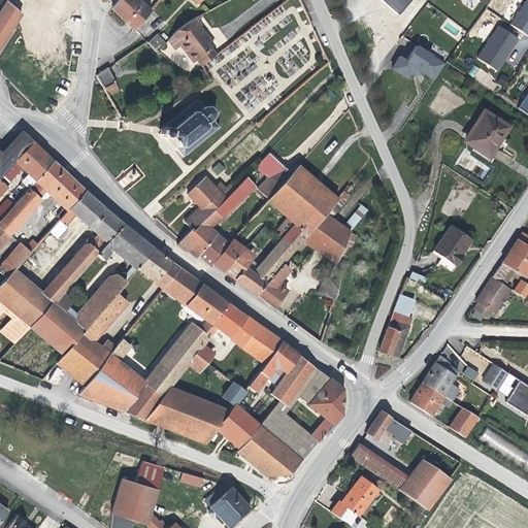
[(128,26),(133,31),(150,11),(137,0),(119,0),(111,9),(128,26)]
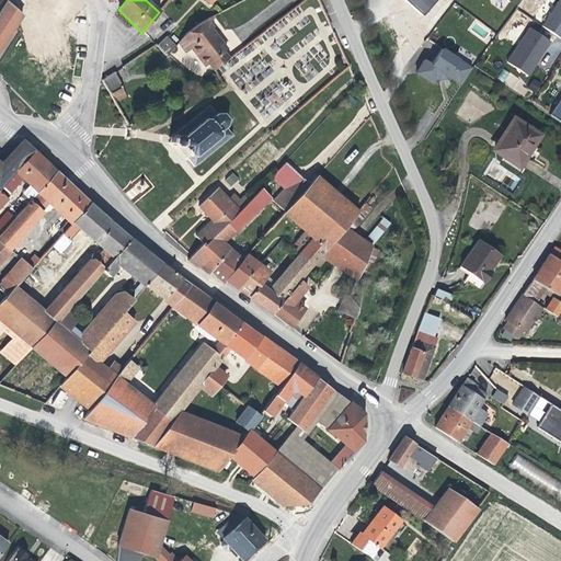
[(404,0),(424,16),(438,0),(404,0)]
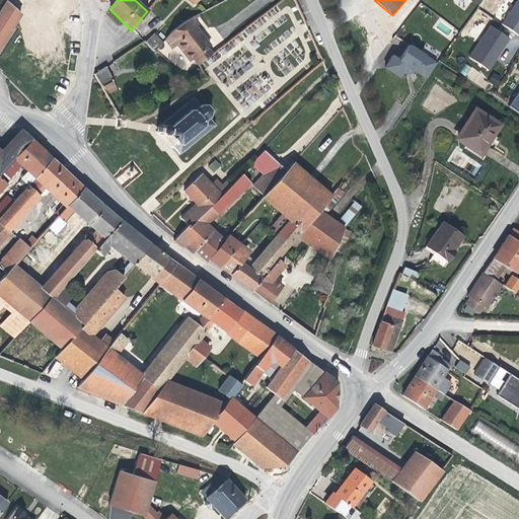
[(518,0),(514,0),(499,23),(517,35),(518,31),(518,0)]
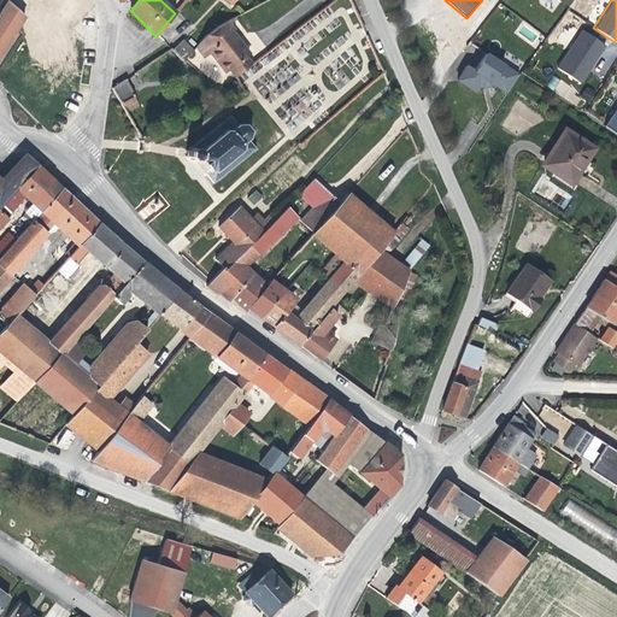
[(0,53),(24,16),(7,1),(0,12),(0,53)]
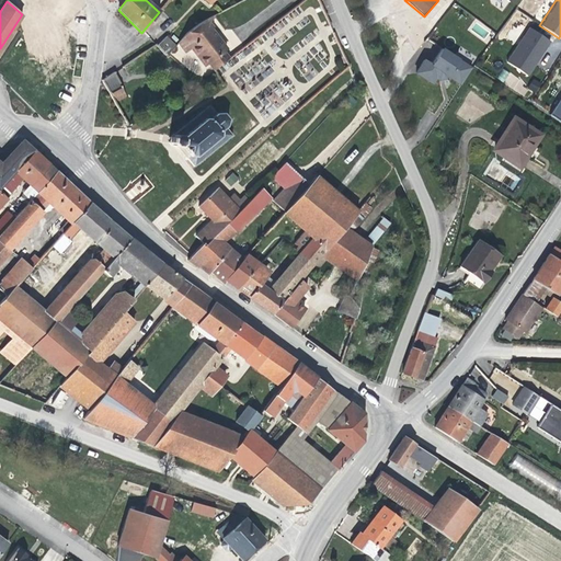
[(202,57),(201,58),(207,66),(209,65),(225,52),(227,49),(212,31),(214,29),(210,23),(215,19),(213,16),(194,26),(178,46),(184,55),(194,47),(197,53),(202,57)]
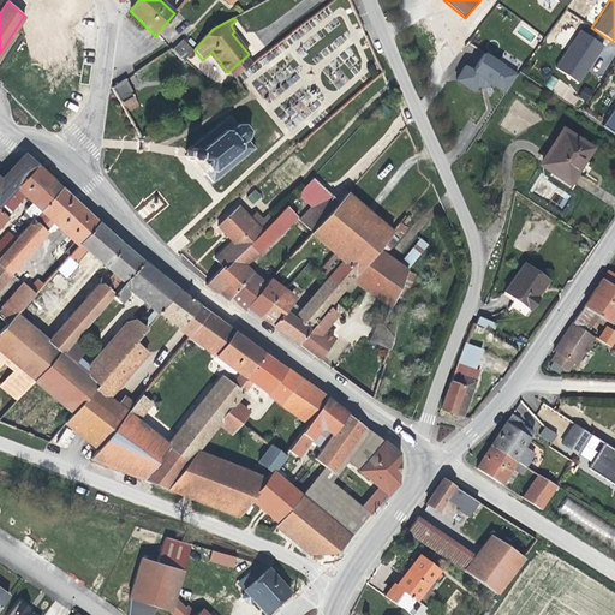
[(47,52),(53,45),(36,28),(30,35),(47,52)]
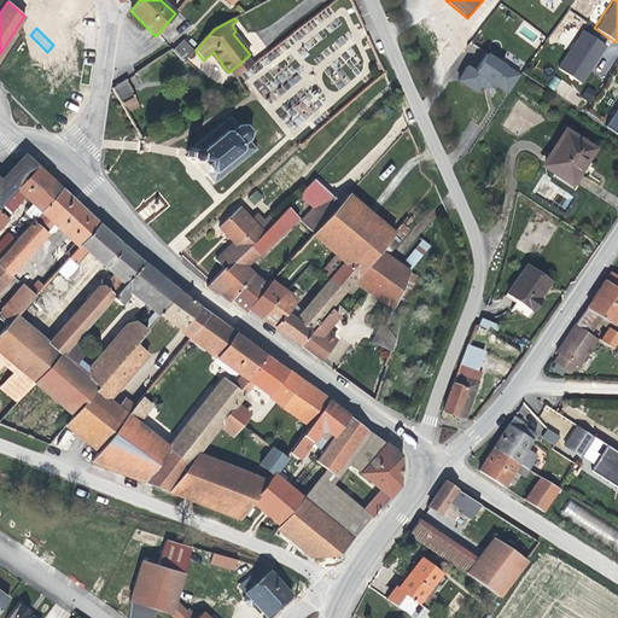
[(604,45),(581,30),(555,68),(578,83),(594,60),(604,45)]
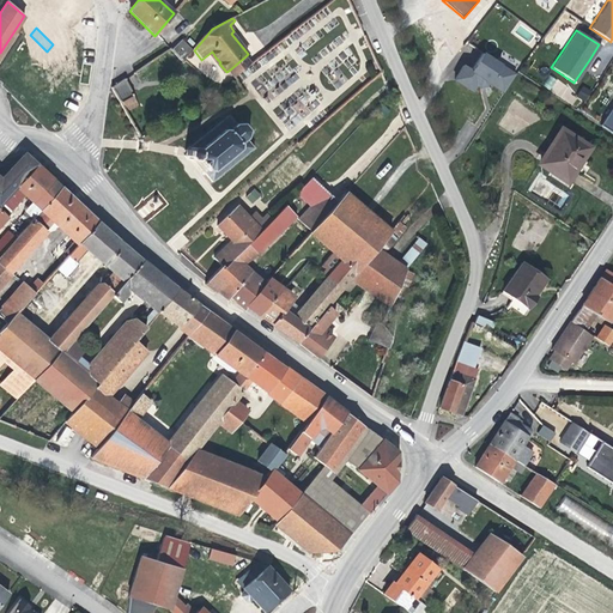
[(181,42),(171,52),(182,62),(192,52),(181,42)]
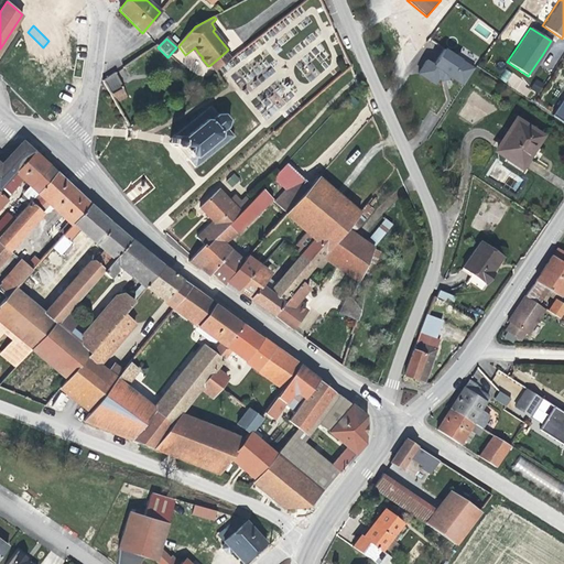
[(447,75),(461,84),(472,67),(443,49),(432,64),(425,60),(416,73),(426,78),(433,83),(436,77),(438,79),(440,79),(445,78),(447,75)]
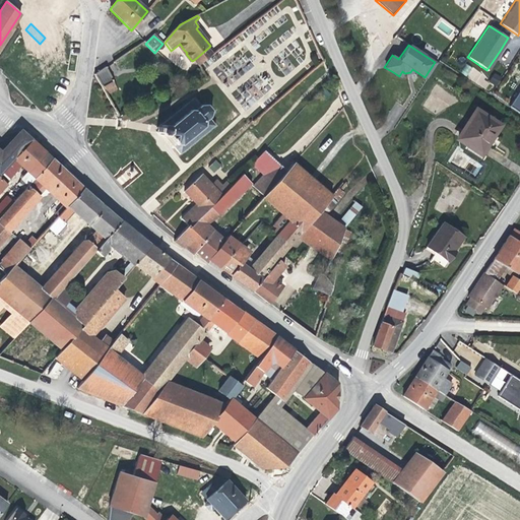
[(194,60),(198,65),(212,54),(208,48),(194,60)]
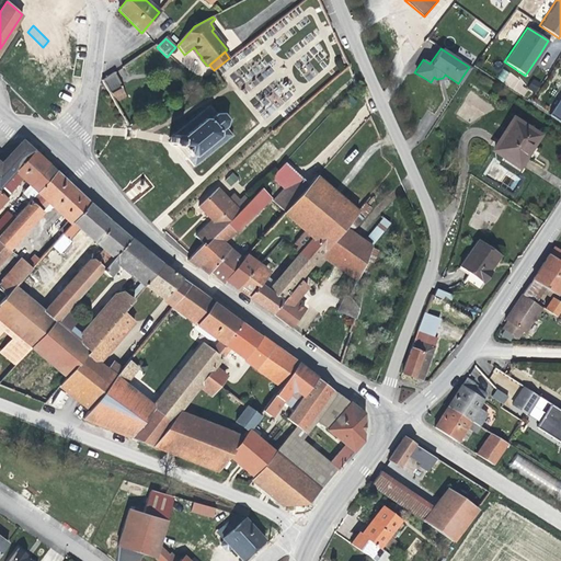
[(515,90),(522,82),(504,68),(497,77),(515,90)]
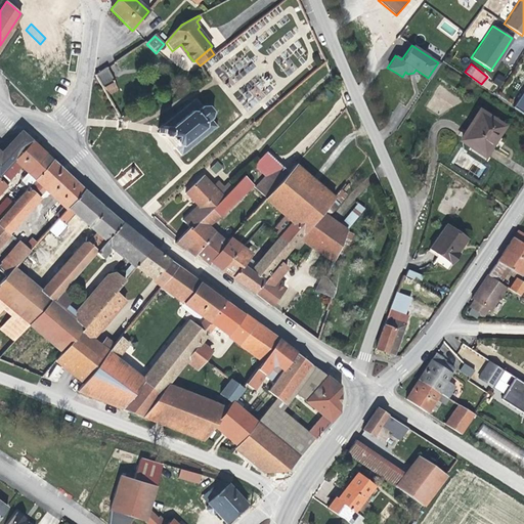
[(95,75),(106,96),(118,89),(113,81),(114,80),(106,68),(95,75)]
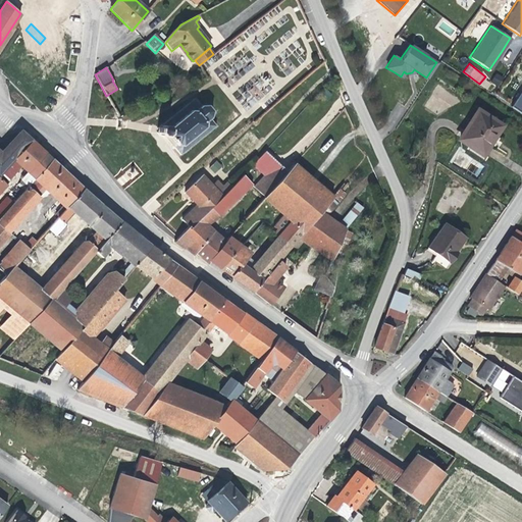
[(491,82),(499,86),(504,77),(496,73),(491,82)]
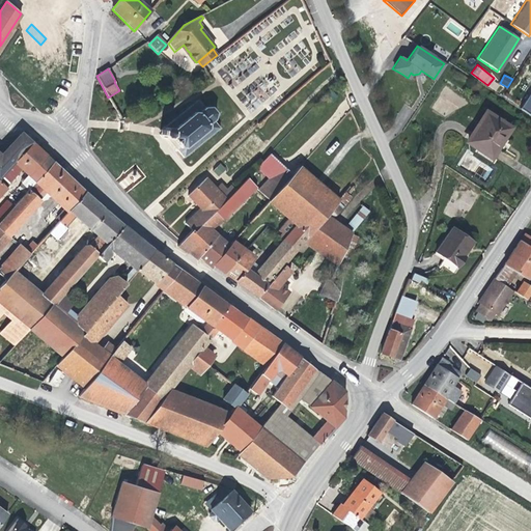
[(530,114),(530,92),(521,108),(530,114)]
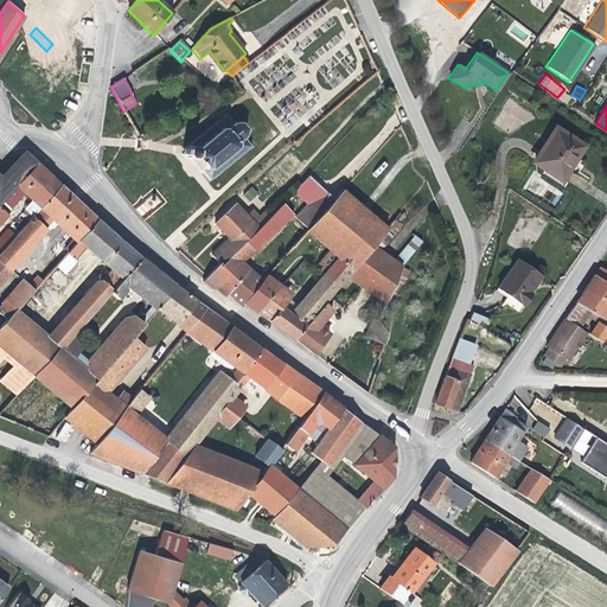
[(202,172),(209,180),(250,147),(243,138),(244,136),(246,129),(240,123),(232,122),(231,123),(224,115),(186,146),(186,145),(181,148),(180,154),(180,155),(184,160),(190,159),(200,172),(202,172)]
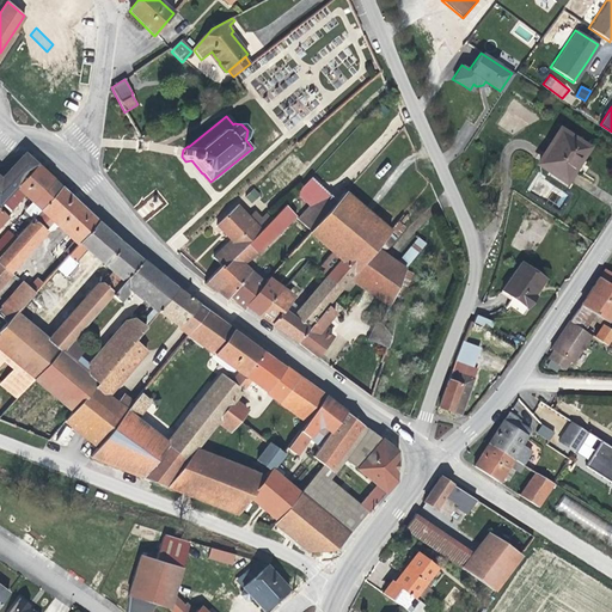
[(536,159),(561,177),(570,164),(583,146),(558,128),(536,159)]
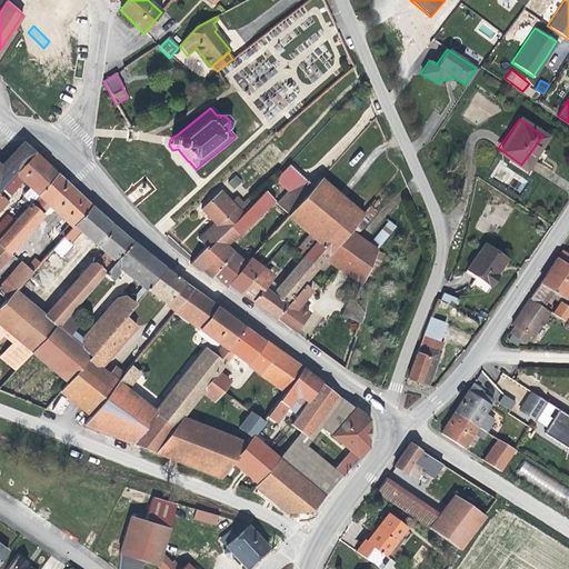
[(0,166),(0,189),(1,189),(5,186),(33,155),(22,145),(5,163),(1,168),(0,166)]
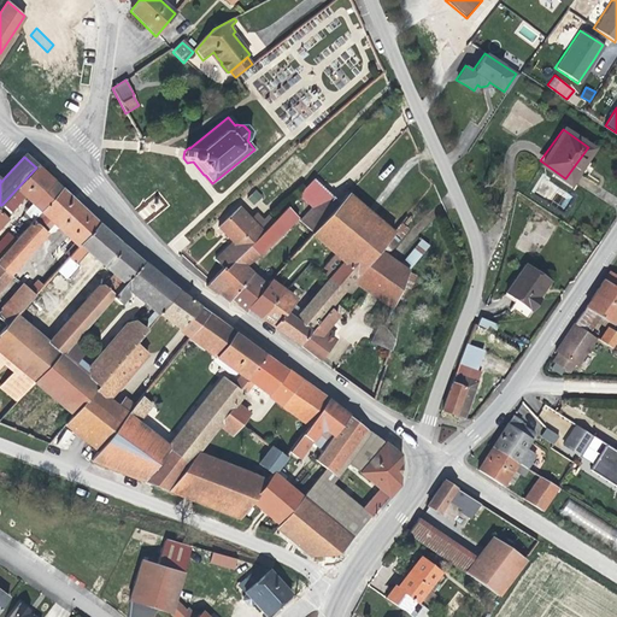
[(36,168),(5,201),(12,207),(23,197),(33,205),(53,182),(36,168)]
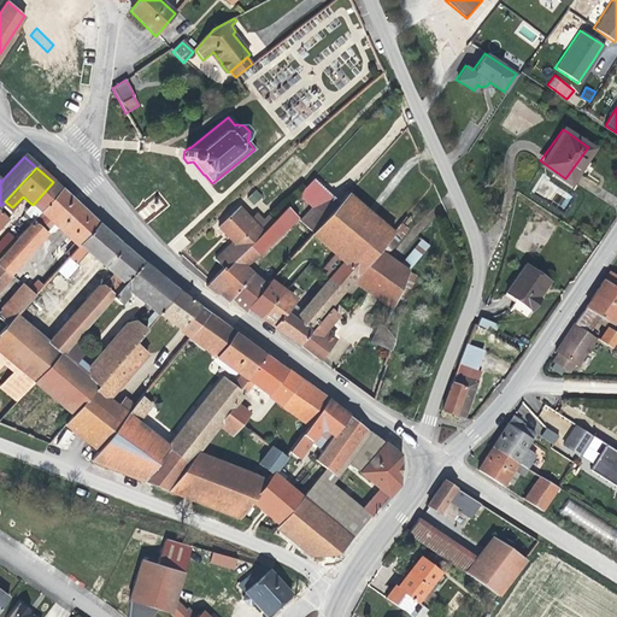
[(312,180),(286,207),(297,218),(312,234),(340,204),(312,180)]
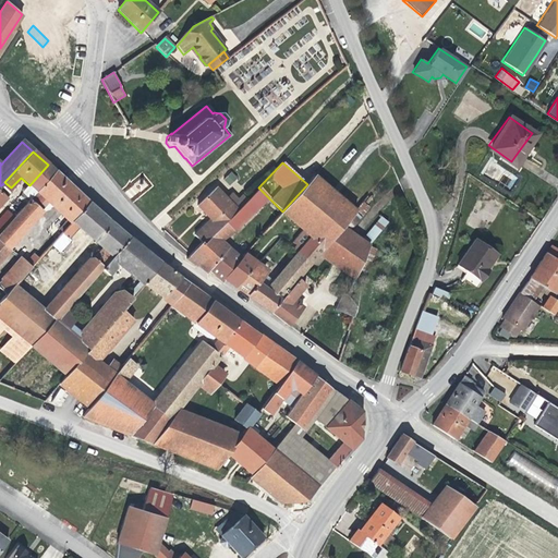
[(51,168),(48,165),(29,185),(36,192),(55,171),(51,168)]
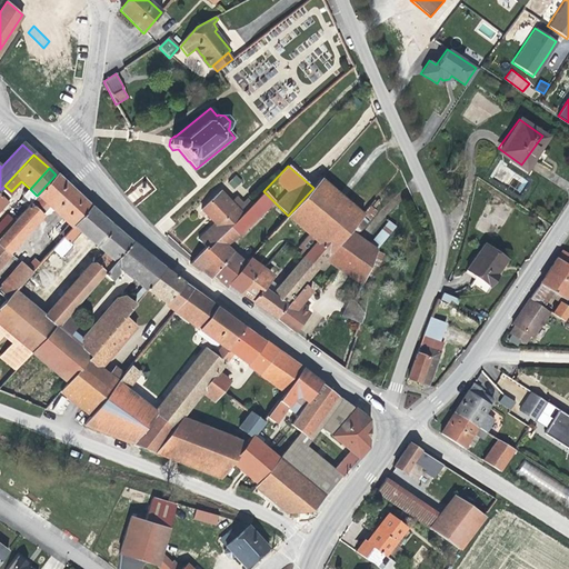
[(90,206),(56,175),(37,196),(0,237),(0,248),(8,256),(42,216),(40,213),(48,205),(72,227),(90,206)]
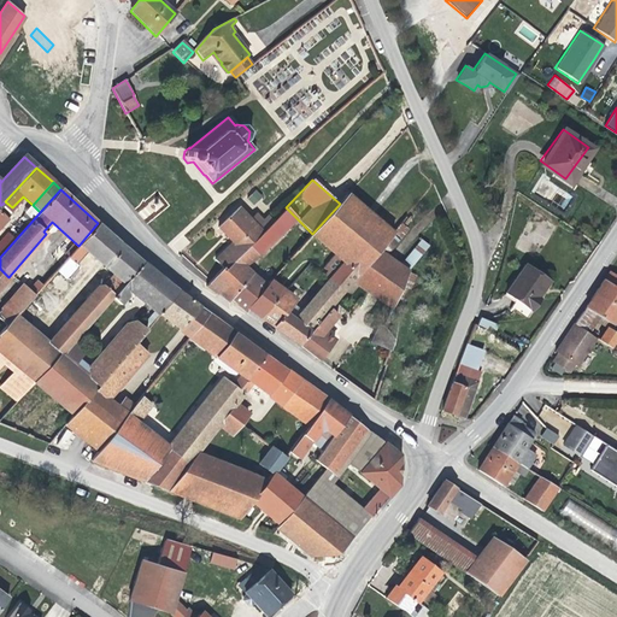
[(257,189),(247,199),(254,206),(263,197),(257,189)]
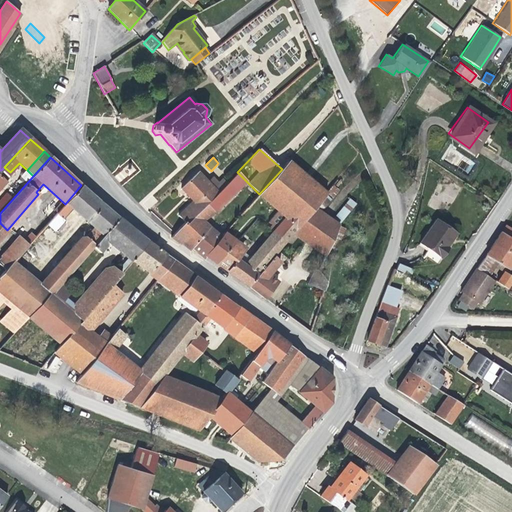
[(259,194),(277,210),(296,227),(325,193),(288,161),(282,169),(259,194)]
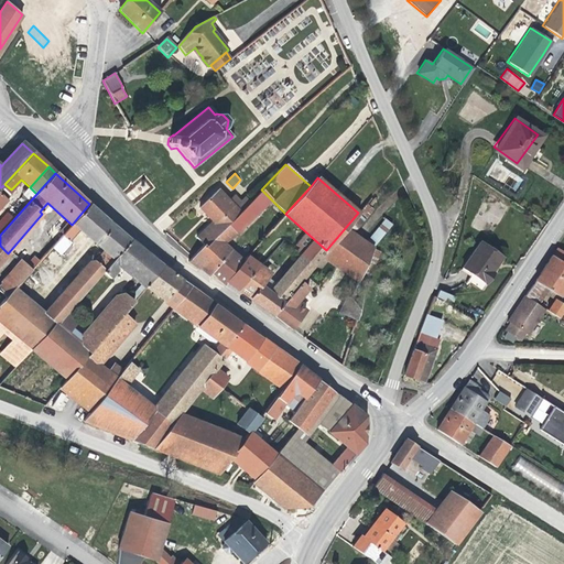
[(0,206),(10,195),(1,187),(0,187),(0,206)]
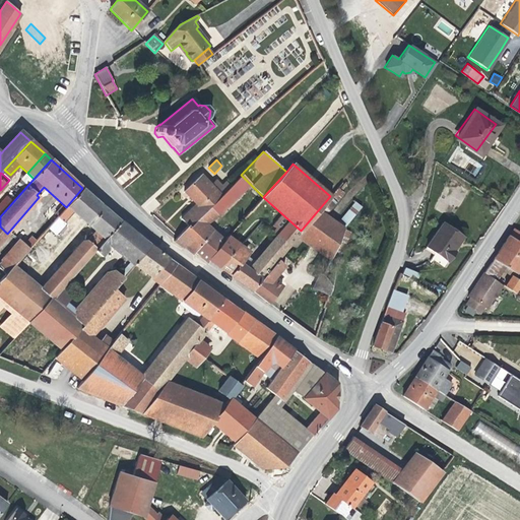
[(203,214),(209,220),(221,212),(250,184),(241,175),(221,196),(212,205),(204,213),(203,214)]
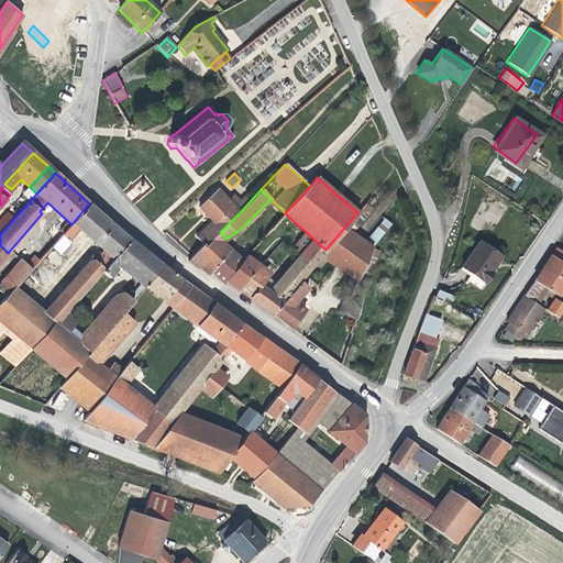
[(218,190),(208,199),(230,222),(240,212),(218,190)]
